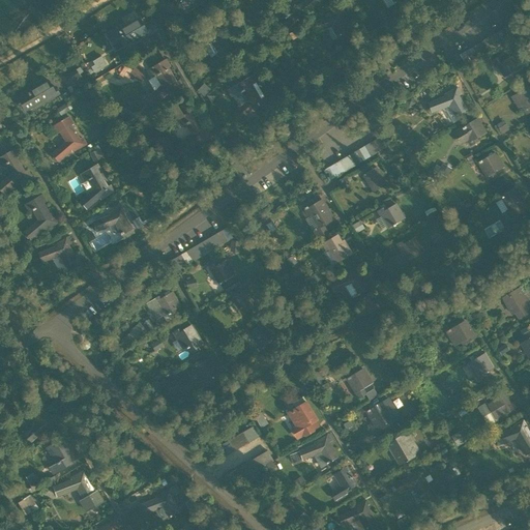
[(173,0),(175,2),(176,1),(182,10),(192,5),(194,7),(205,1),(205,0),(173,0)]
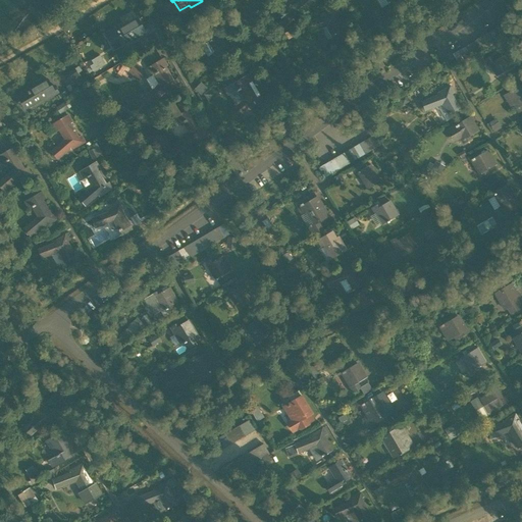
[(303,0),(296,7),(301,13),(314,3),(318,0),(303,0)]
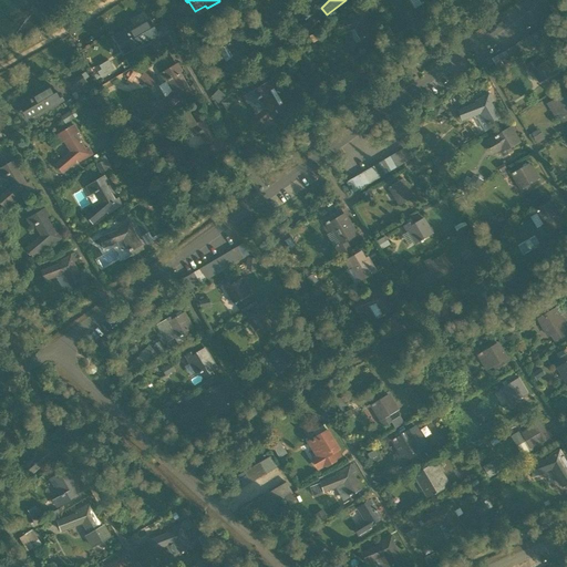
[(364,38),(369,44),(380,38),(374,28),(372,30),(364,17),(368,14),(364,9),(353,16),(352,14),(348,17),(349,20),(333,26),(336,34),(356,27),(362,39),(364,38)]
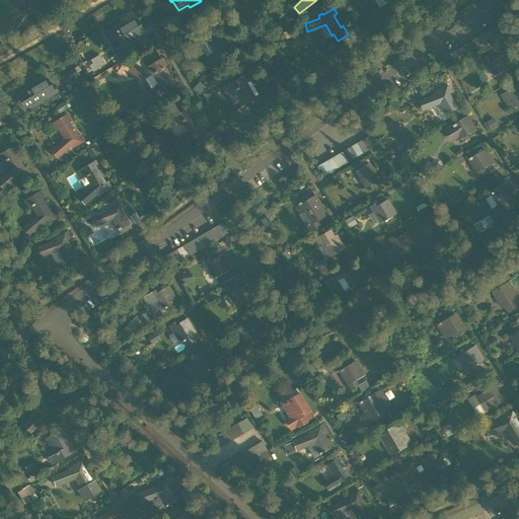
[(104,34),(113,49),(134,36),(135,39),(147,31),(143,25),(141,26),(136,19),(124,26),(123,24),(116,28),(104,34)]
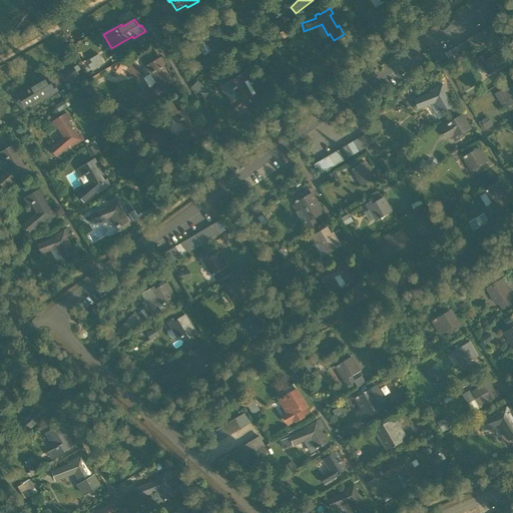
[(494,24),(489,27),(495,37),(500,33),(494,24)]
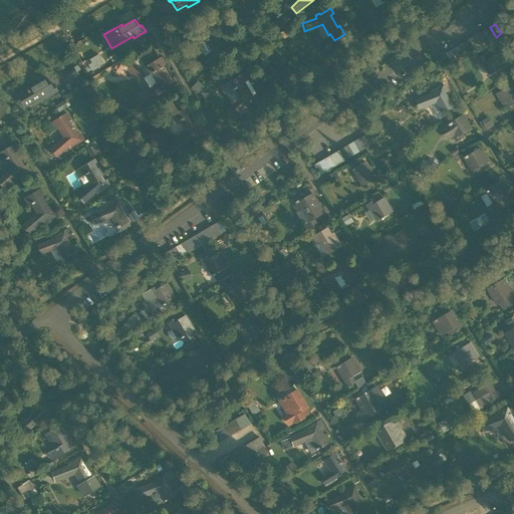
[(199,64),(204,70),(217,59),(219,57),(220,59),(231,53),(228,48),(225,49),(217,35),(218,34),(214,27),(199,36),(204,43),(206,41),(213,51),(199,64)]
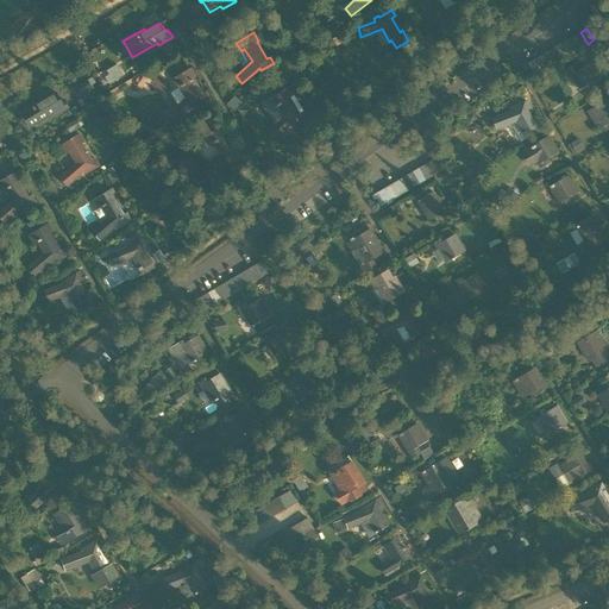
[(582,46),(588,44),(581,32),(575,36),(582,46)]
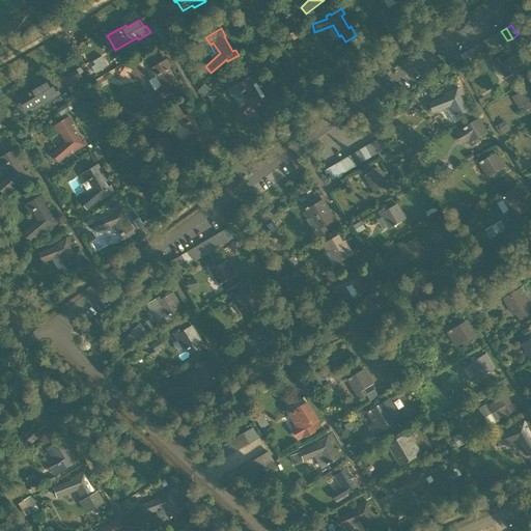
[(502,44),(507,40),(501,31),(496,34),(502,44)]
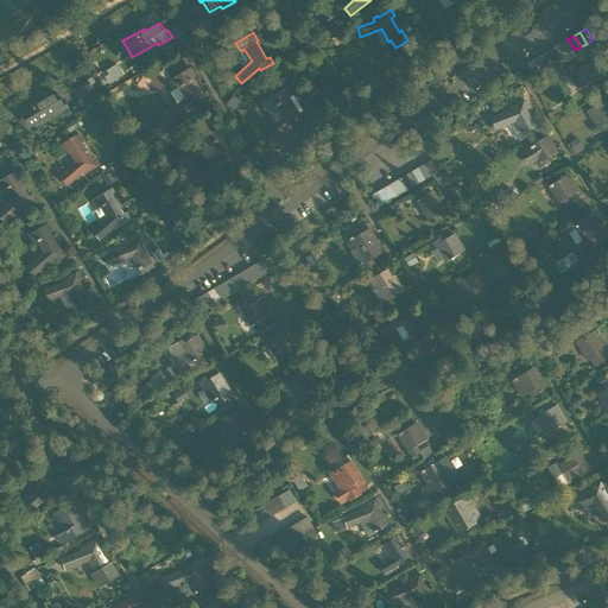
[(569,54),(575,50),(568,39),(562,43),(569,54)]
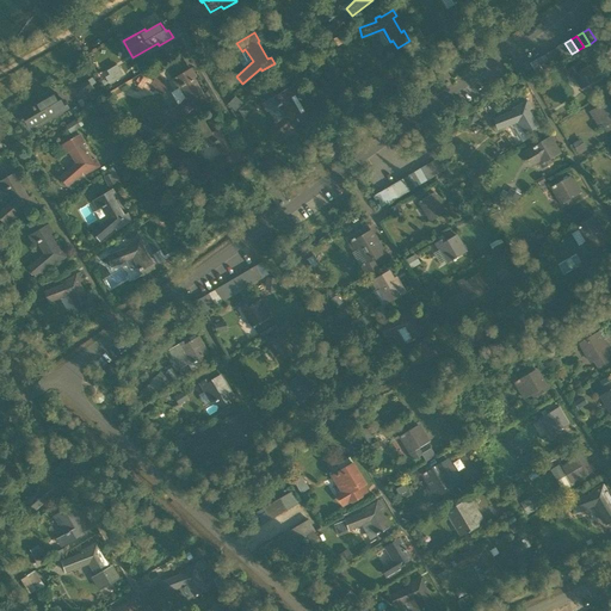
[(566,57),(572,54),(565,43),(559,47),(566,57)]
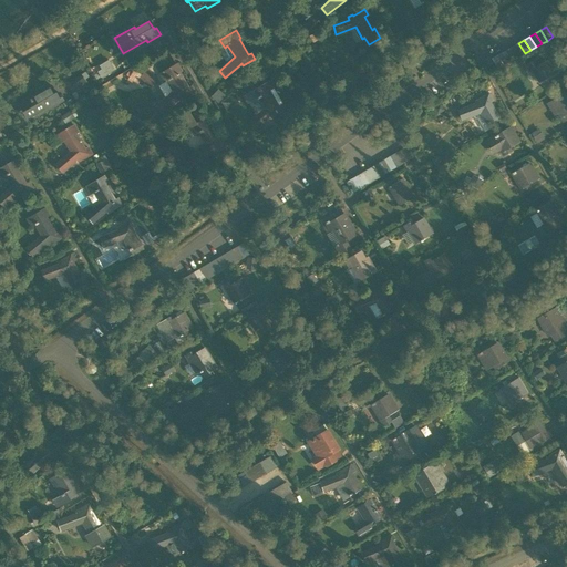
[(519,57),(525,53),(518,43),(514,45),(519,57)]
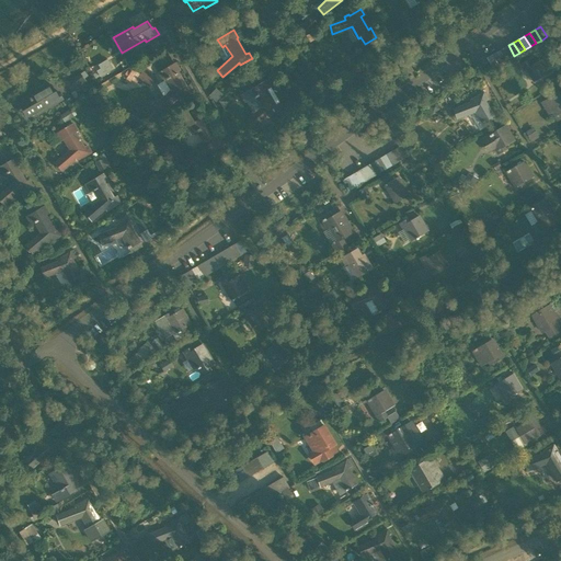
[(508,59),(514,56),(508,45),(503,48),(508,59)]
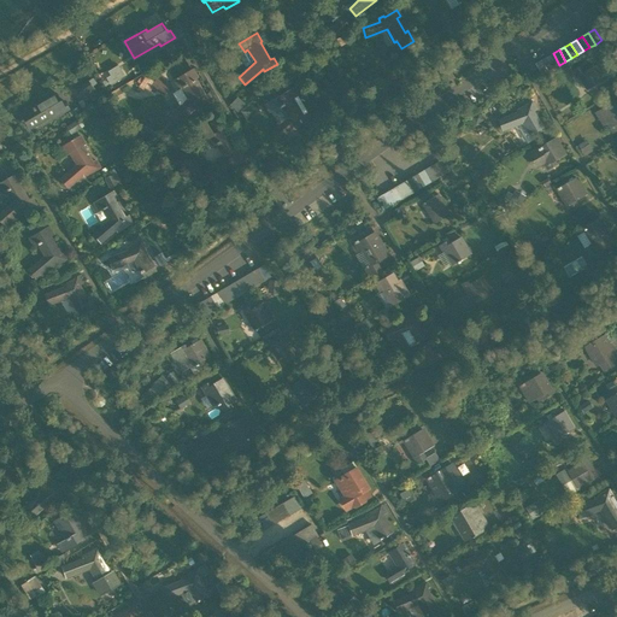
[(553,69),(559,65),(553,53),(547,57),(553,69)]
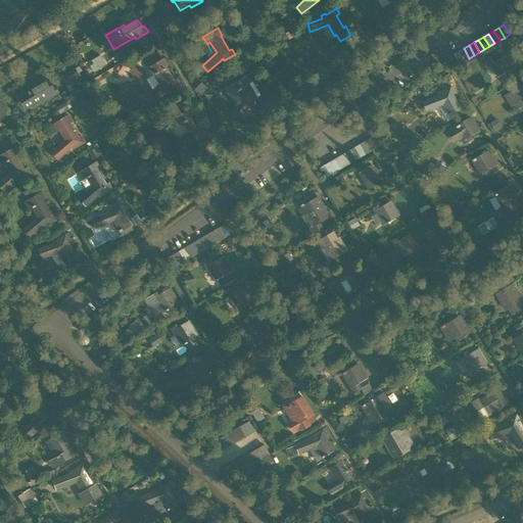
[(464,61),(469,58),(464,48),(459,51),(464,61)]
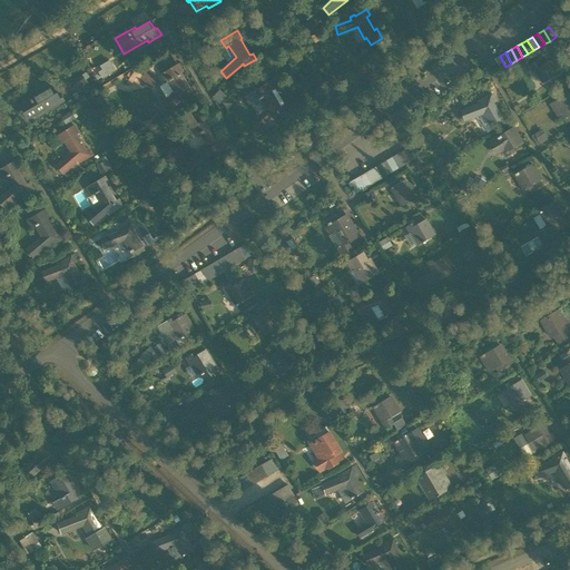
[(159,69),(175,61),(170,53),(156,62),(159,69)]
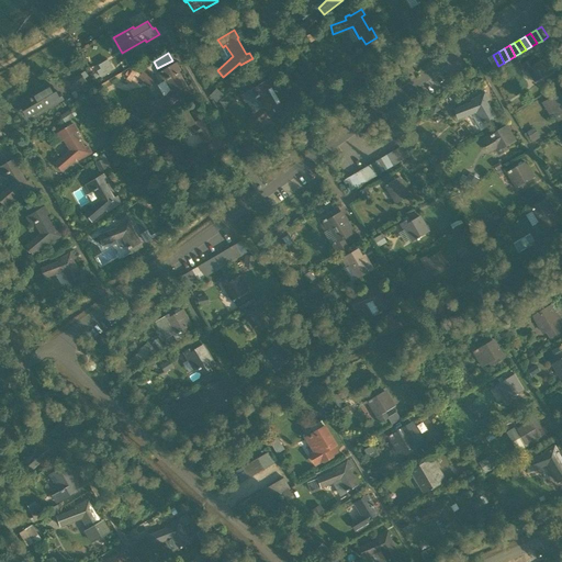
[(487,58),(493,69),(498,66),(493,55),(487,58)]
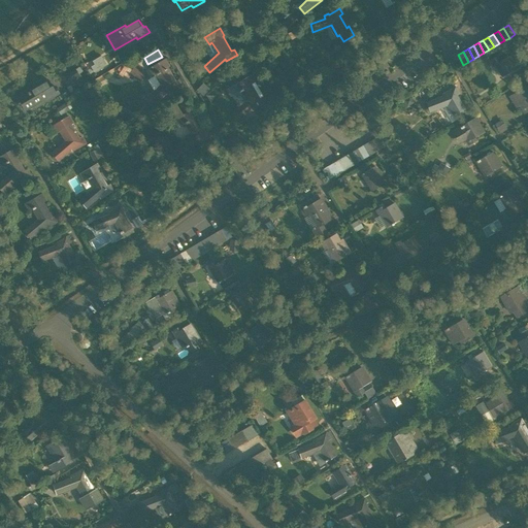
[(91,72),(106,66),(102,56),(87,62),(91,72)]
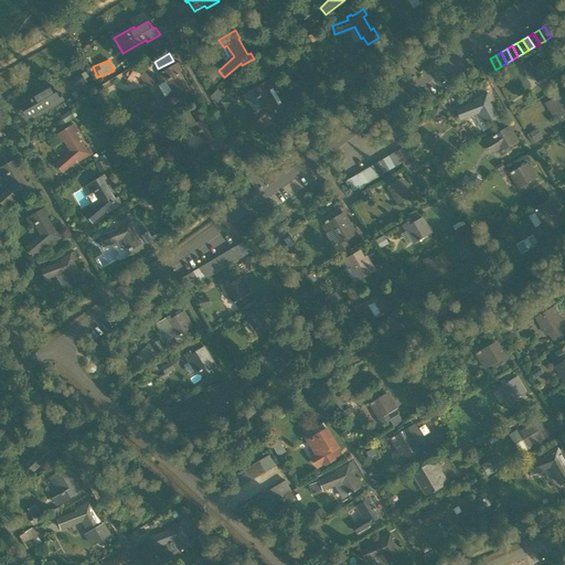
[(550,63),(548,64),(546,61),(531,70),(536,78),(540,76),(542,81),(552,75),(551,72),(554,70),(550,63)]
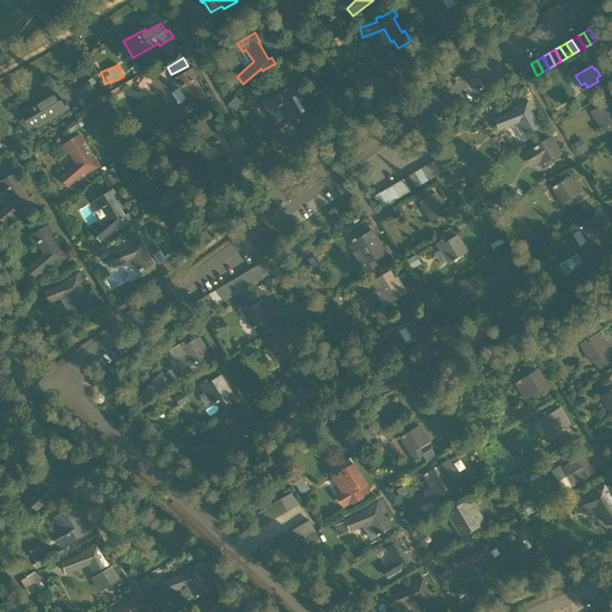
[(171,112),(178,121),(194,108),(197,105),(199,108),(210,101),(207,95),(203,97),(194,80),(196,79),(191,69),(173,80),(178,90),(182,87),(189,99),(171,112)]
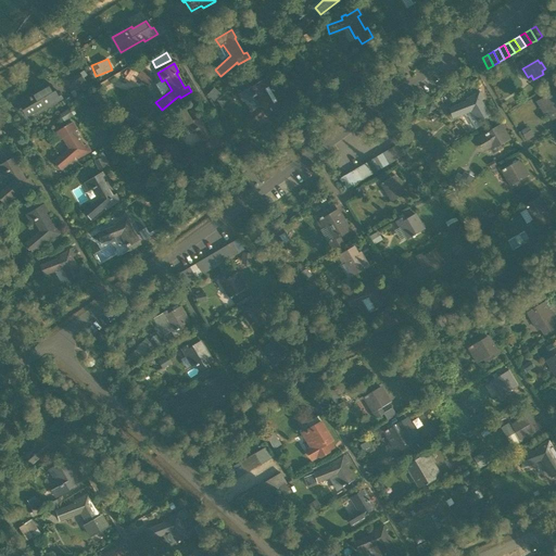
[(138,78),(143,83),(149,75),(142,71),(138,78)]
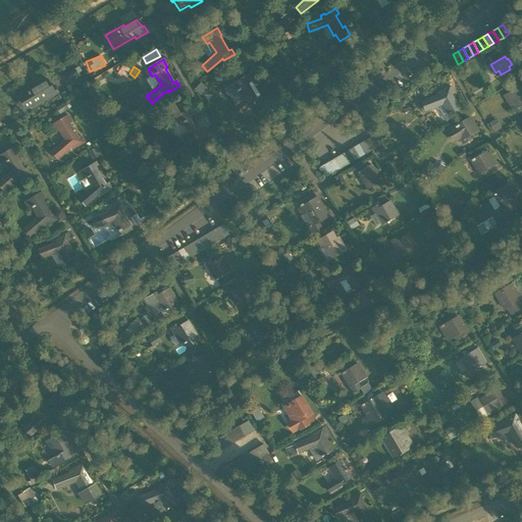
[(74,68),(67,73),(71,81),(80,75),(74,68)]
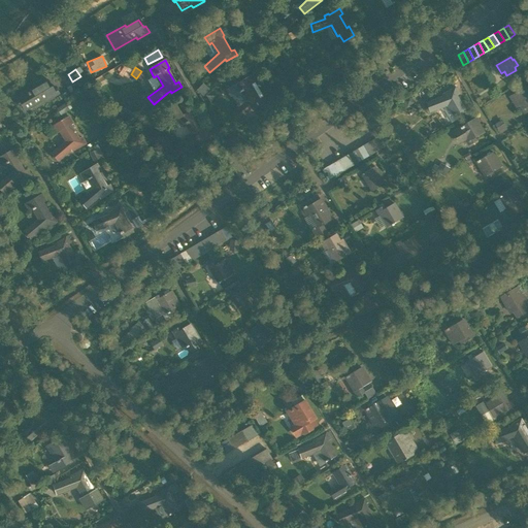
[(233,116),(238,121),(251,109),(254,108),(255,109),(265,103),(262,98),(260,99),(251,86),(253,84),(249,76),(233,86),(237,93),(240,92),(246,102),(233,116)]
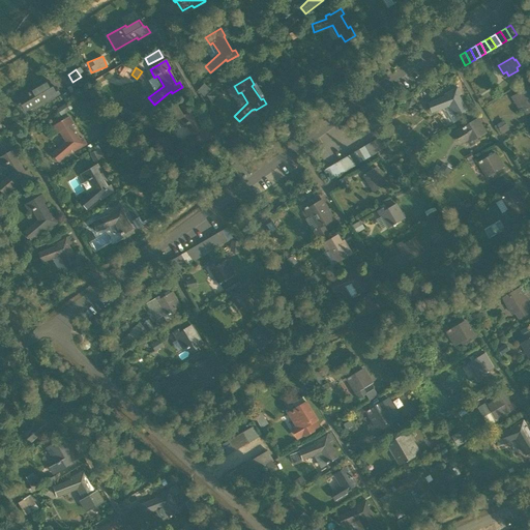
[(49,81),(35,89),(34,87),(17,97),(20,104),(25,111),(31,108),(35,105),(46,98),(47,100),(59,94),(56,87),(53,89),(49,81)]
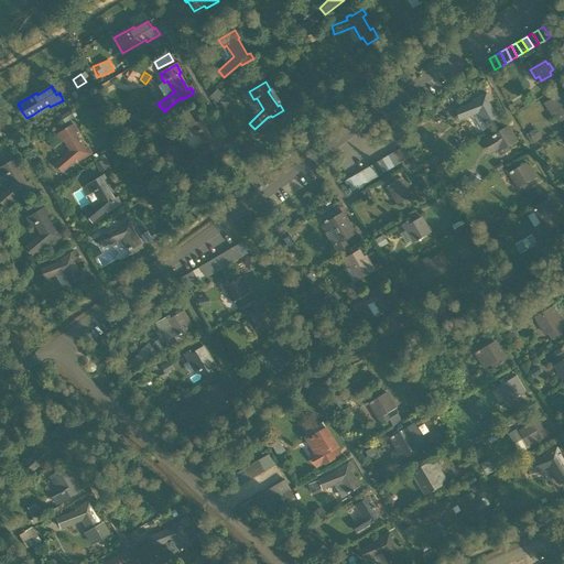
[(478,112),(485,125),(496,118),(486,102),(490,100),(487,94),(475,101),(476,104),(473,105),(455,110),(458,119),(478,112)]
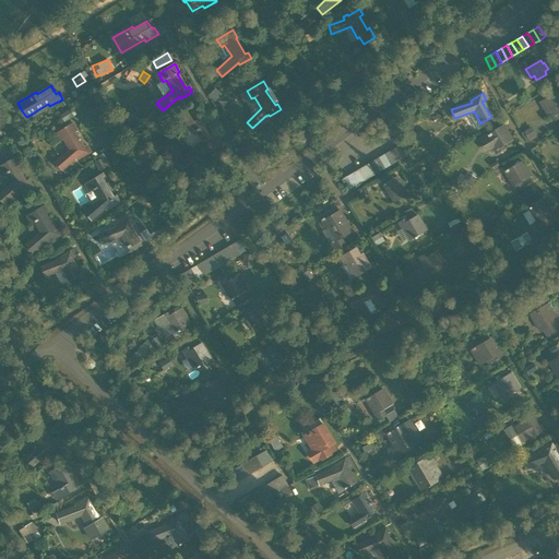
[(558,93),(545,102),(556,120),(558,118),(558,93)]
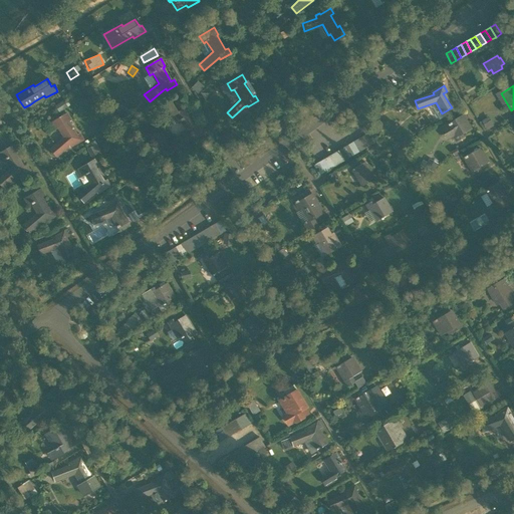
[(159,111),(165,121),(174,116),(174,115),(178,112),(173,103),(159,111)]
